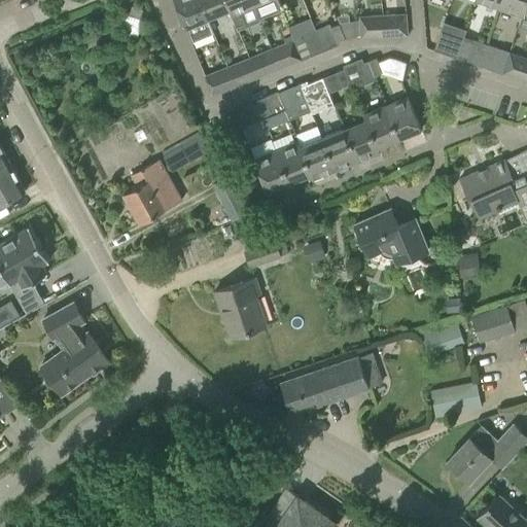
[(214,33),(208,19),(200,0),(174,0),(191,42),(214,33)]
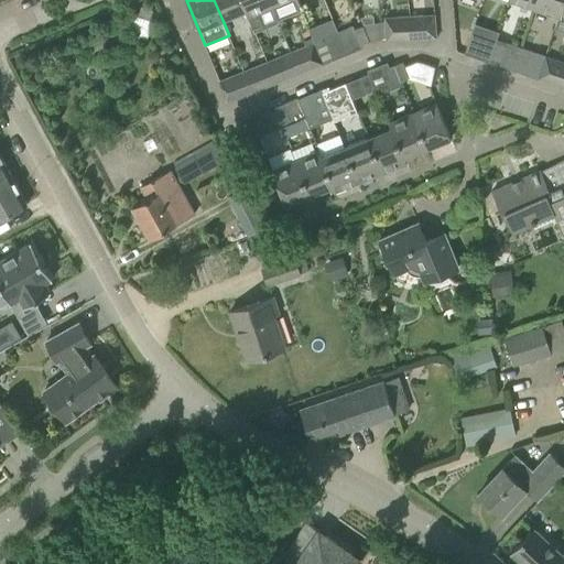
[(214,0),(223,20),(246,11),(246,10),(241,0),(214,0)]
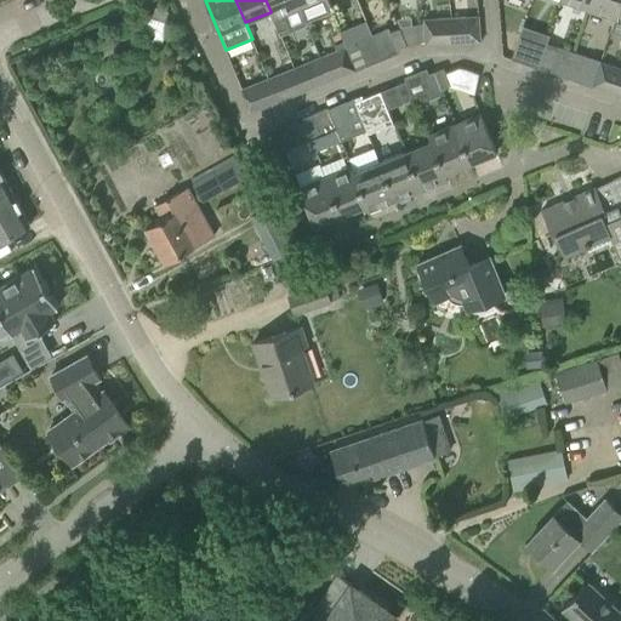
[(298,7),(296,0),(266,0),(271,11),(271,12),(278,32),(291,27),(285,12),(298,7)]
